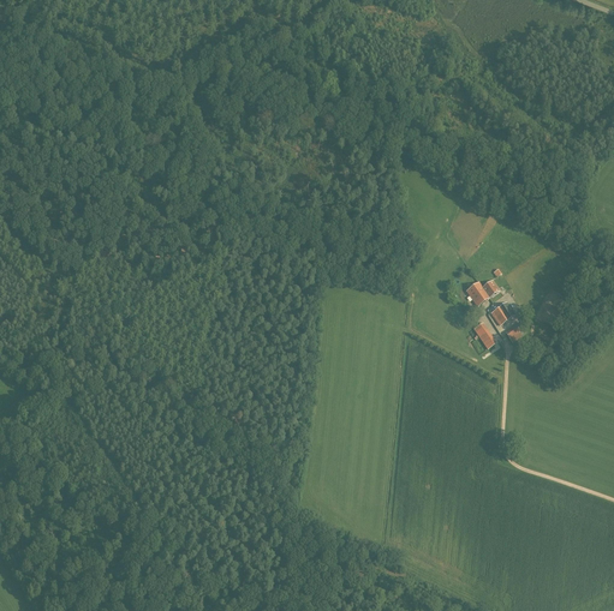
[(492,277),(482,285),(482,286),(488,295),(499,288),(492,277)]
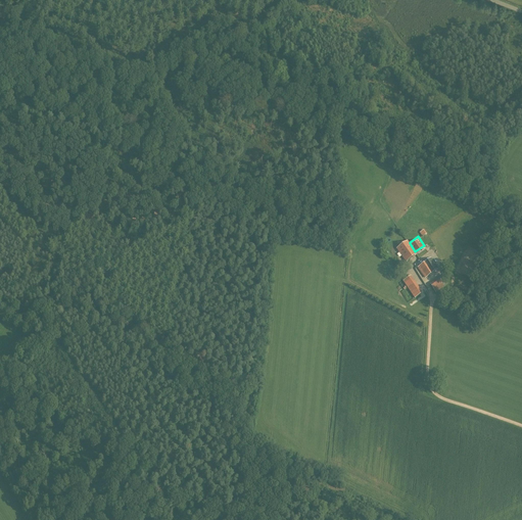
[(410,243),(410,242),(407,238),(395,245),(405,258),(415,251),(410,243)]
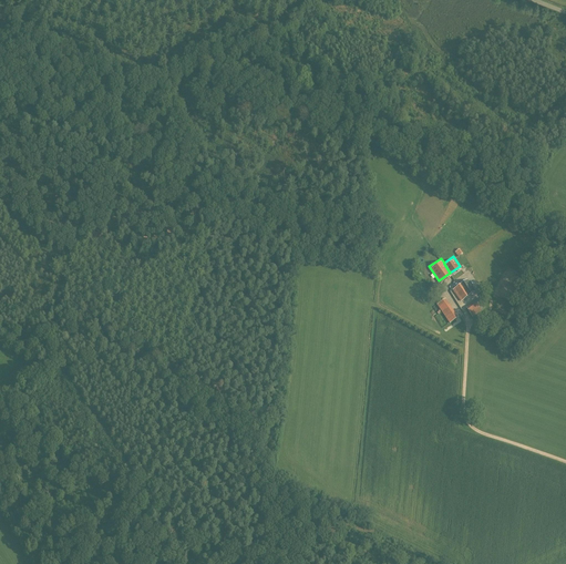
[(466,276),(451,287),(460,298),(474,288),(466,276)]
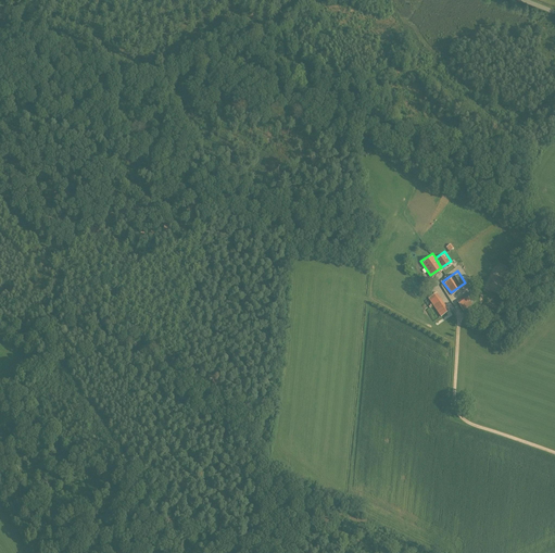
[(427,296),(440,314),(449,309),(436,290),(427,296)]
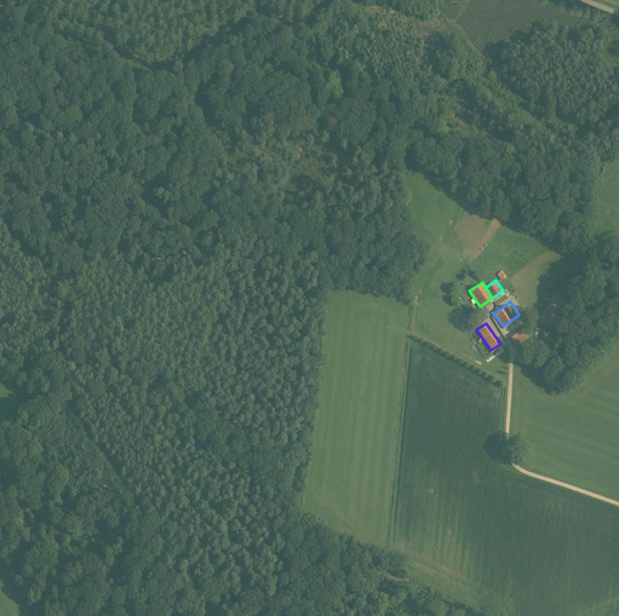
[(529,333),(523,323),(509,333),(515,343),(529,333)]
